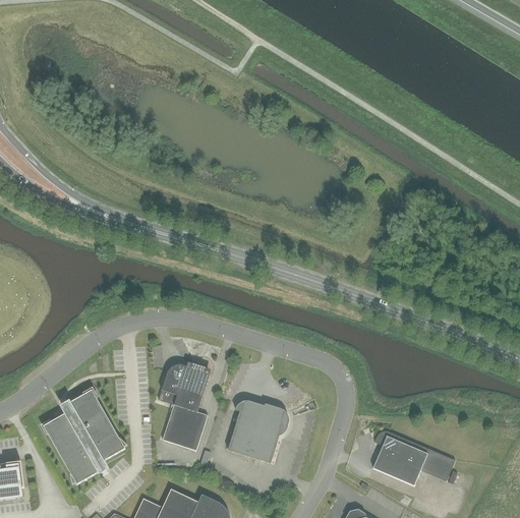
[(166,371),(158,398),(173,403),(162,438),(195,449),(207,413),(196,410),(210,371),(200,368),(201,365),(195,363),(194,366),(183,363),(179,362),(175,363),(171,365),(168,368),(166,371)]
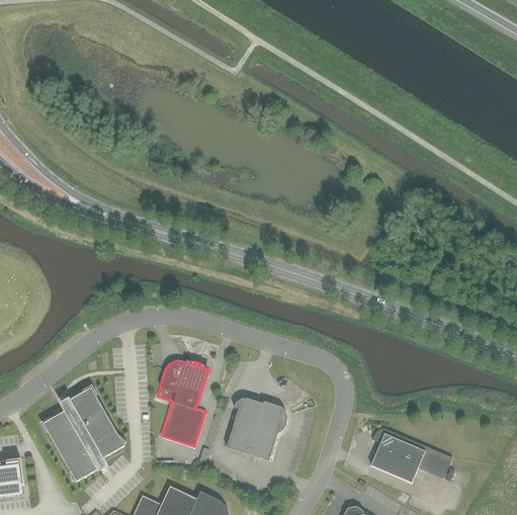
[(71,479),(71,480),(75,478),(76,480),(99,466),(93,456),(98,453),(100,457),(123,444),(122,442),(125,440),(124,440),(120,436),(119,436),(91,385),(67,399),(73,409),(68,412),(66,409),(42,422),(71,473),(70,473),(72,479),(71,479)]
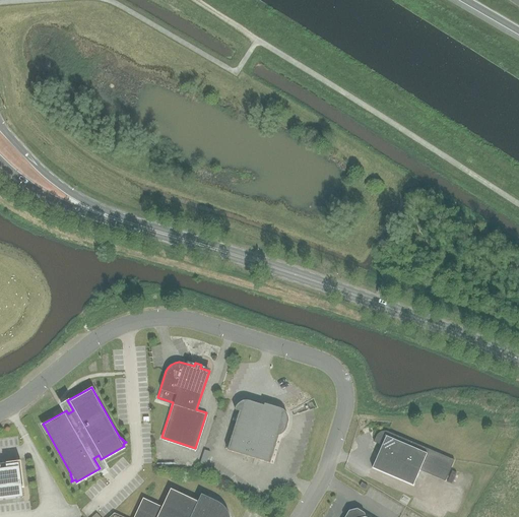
[(239,408),(226,448),(269,461),(278,433),(280,432),(282,431),(283,429),(285,427),(285,425),(287,419),(287,416),(287,414),(286,412),(285,410),(284,409),(282,407),(279,406),(264,401),(263,403),(249,398),(243,398),(238,401),(234,407),(239,408)]
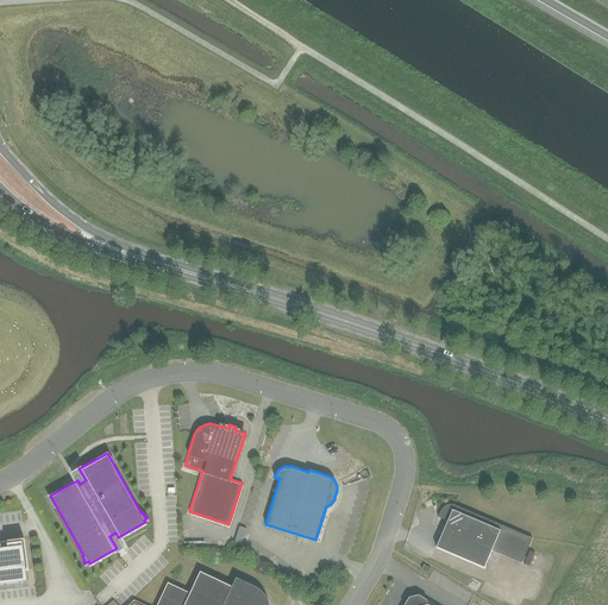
[(446,518),(434,544),(483,566),(491,548),(520,560),(531,536),(455,503),(453,503),(453,502),(452,502),(451,502),(450,502),(449,502),(447,502),(446,502),(445,502),(445,503),(444,503),(443,504),(442,504),(442,505),(440,505),(440,506),(440,508),(439,508),(437,515),(446,518)]
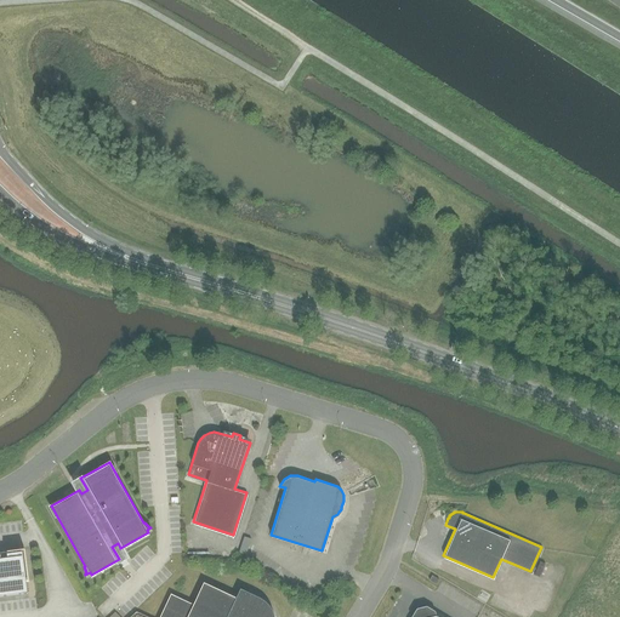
[(0,593),(23,590),(18,554),(0,556),(0,593)]
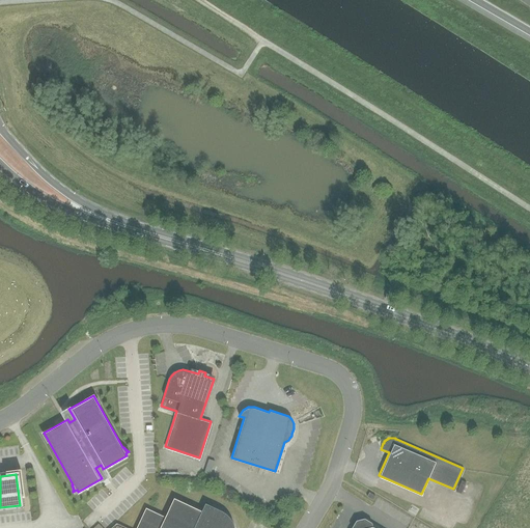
[(201,509),(173,497),(165,516),(145,506),(135,527),(234,527),(233,525),(233,522),(230,517),(226,512),(221,509),(204,502),(201,509)]
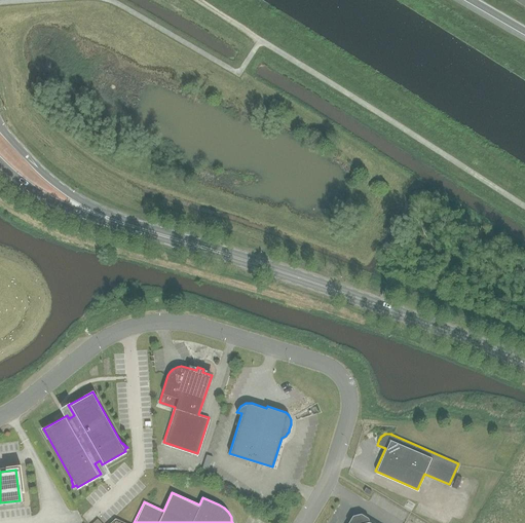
[(369,522),(368,517),(361,512),(352,514),(347,522),(369,522)]
